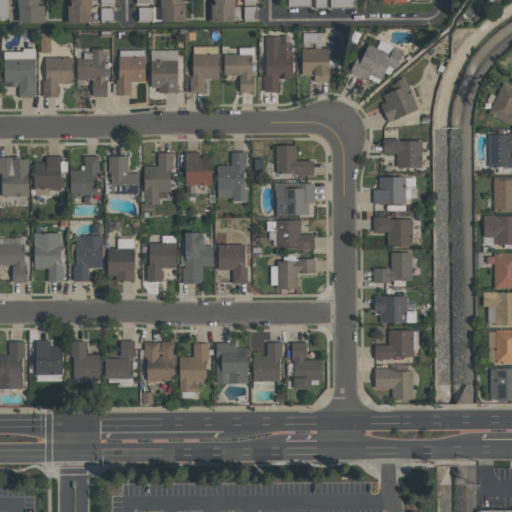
[(0,19),(0,0),(8,0),(8,19),(0,19)]
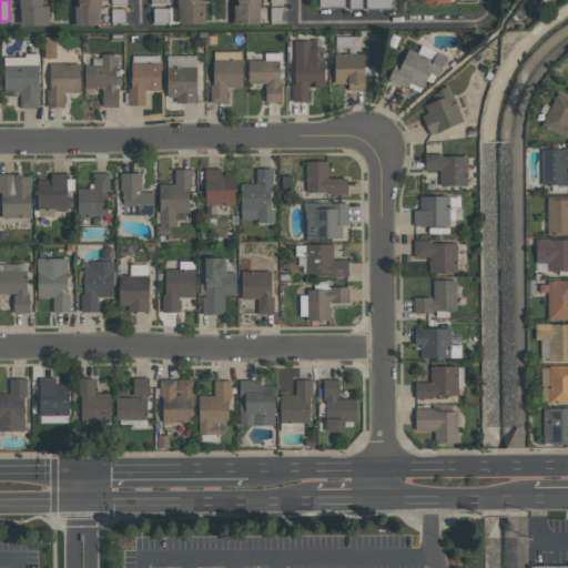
[(42,0),(42,6),(49,6),(49,26),(20,26),(20,9),(19,9),(19,0),(42,0)]
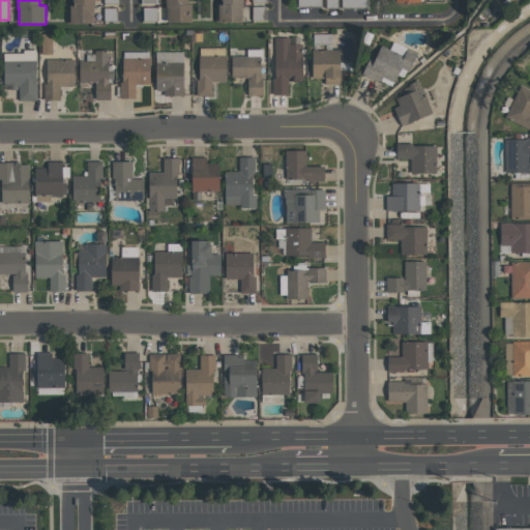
[(93,0),(94,7),(93,7),(93,23),(66,23),(65,5),(71,5),(71,0),(93,0)]
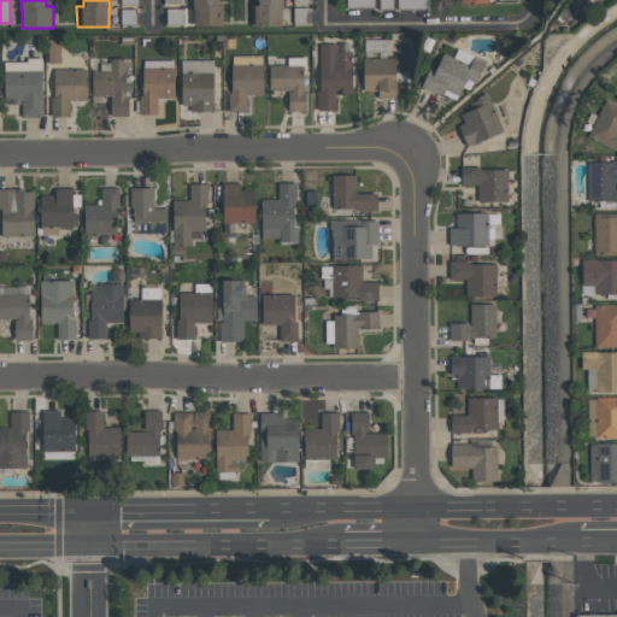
[(217,0),(218,5),(222,5),(222,25),(194,25),(194,9),(193,9),(193,0),(217,0)]
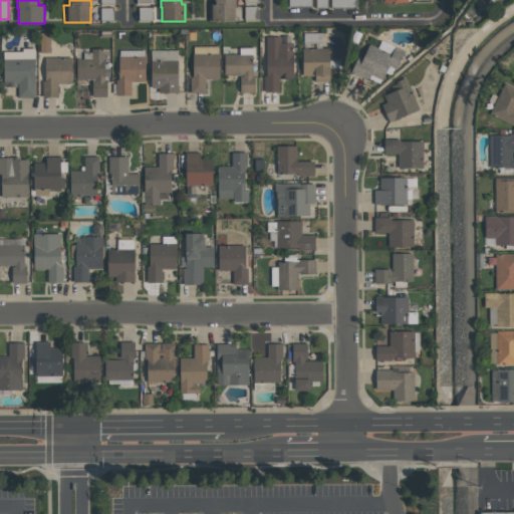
[(235,0),(235,6),(234,6),(234,21),(208,21),(208,4),(215,4),(215,2),(214,2),(214,0),(235,0)]
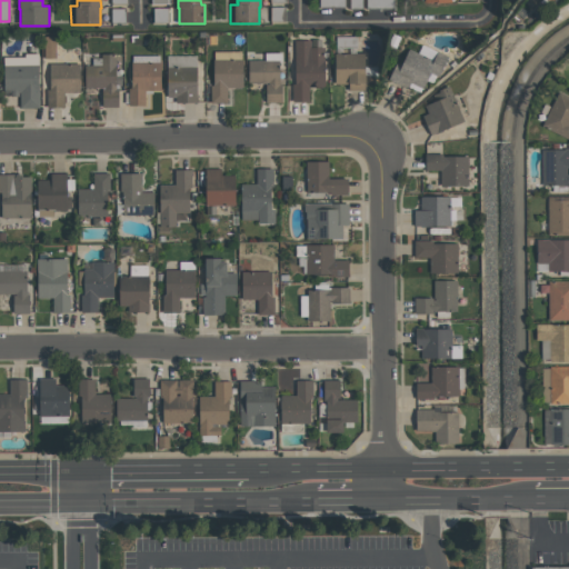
[(285,7),(285,21),(271,21),(271,7),(285,7)]
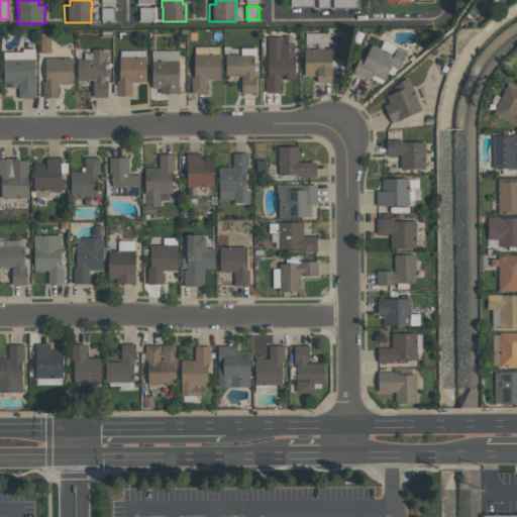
[(101,19),(114,20),(114,8),(102,7),(101,19)]
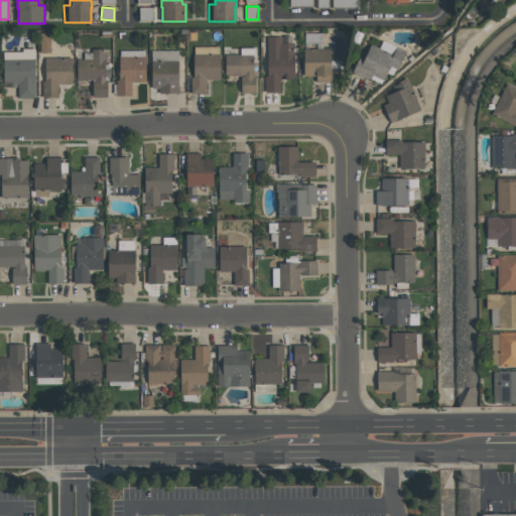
[(139,20),(139,7),(152,7),(152,20),(139,20)]
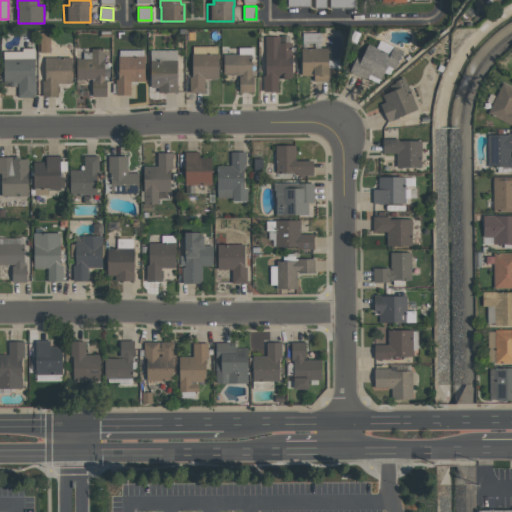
[(50,33),(40,32),(39,52),(50,53),(50,33)]
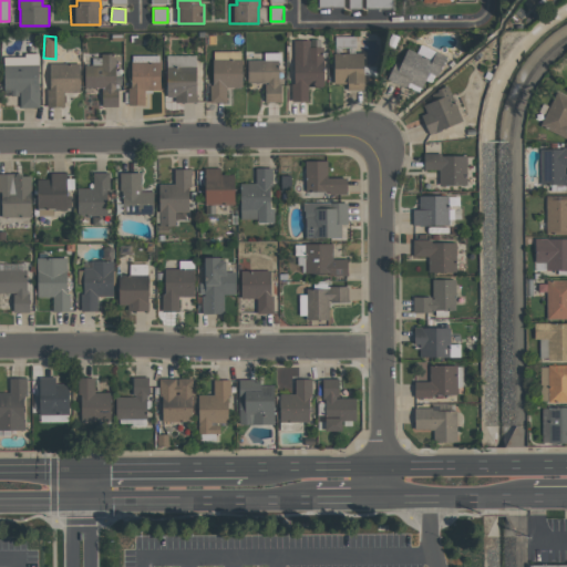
[(348,52),(354,52),(354,37),(336,37),(336,47),(348,47),(348,52)]
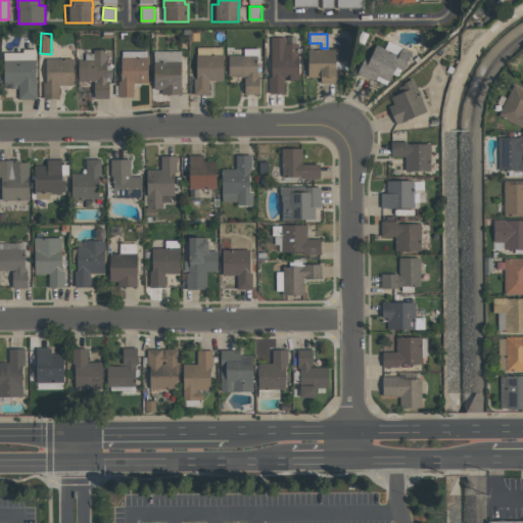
[(269,94),(269,77),(271,77),(271,37),(285,37),(285,43),(298,43),(298,80),(284,80),(284,94),(269,94)]
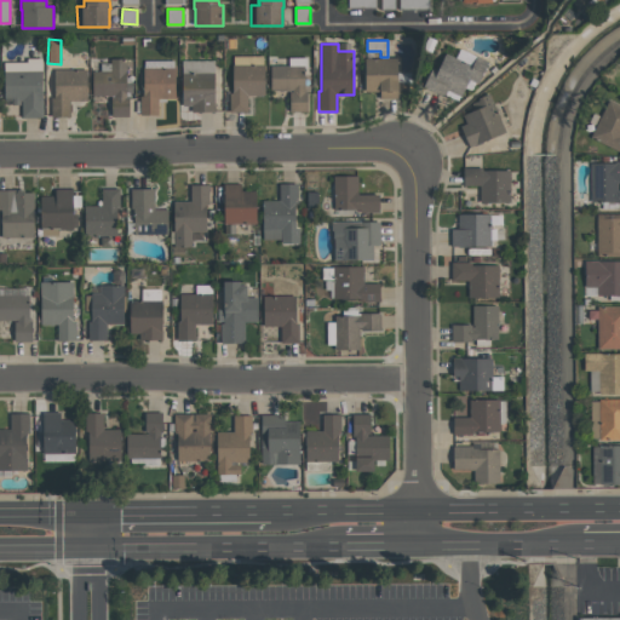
[(424,84),(432,67),(436,69),(445,52),(472,65),(476,56),(488,61),(477,84),(469,79),(460,97),(447,91),(445,96),(429,89),(430,86),(424,84)]
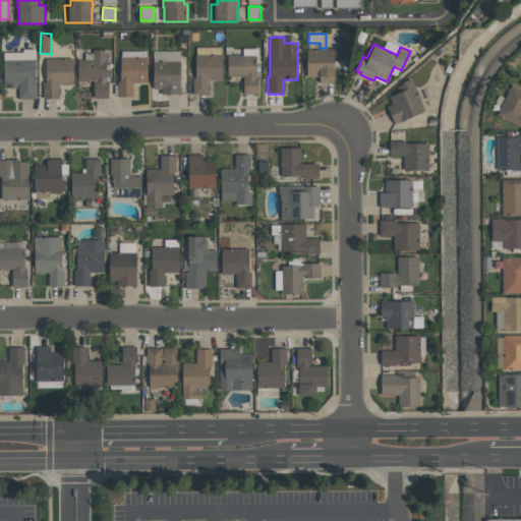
[(333,82),(319,82),(319,77),(306,77),(306,49),(333,48),(333,82)]
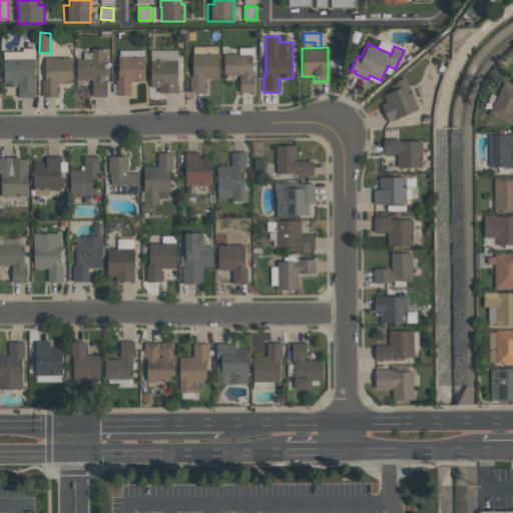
[(106,97),(91,97),(91,79),(76,79),(75,58),(91,58),(90,48),(104,48),(104,69),(108,69),(108,76),(104,76),(104,80),(106,80),(106,97)]
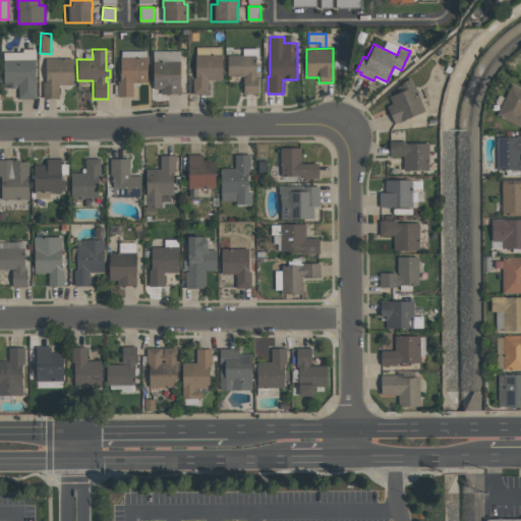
[(180,94),(161,95),(161,89),(154,89),(153,51),(180,51),(180,94)]
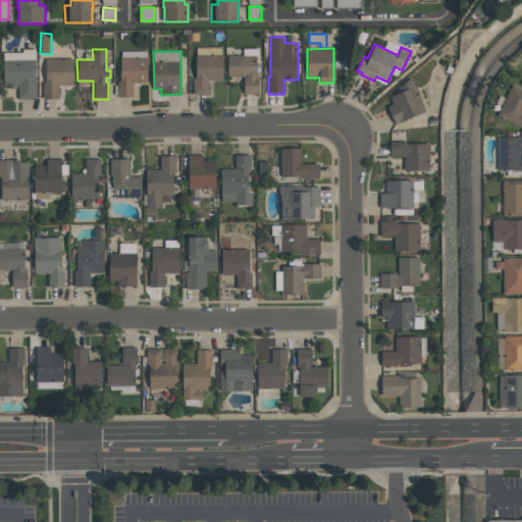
[(222,80),(208,80),(208,95),(193,95),(193,77),(196,77),(196,54),(222,54),(222,80)]
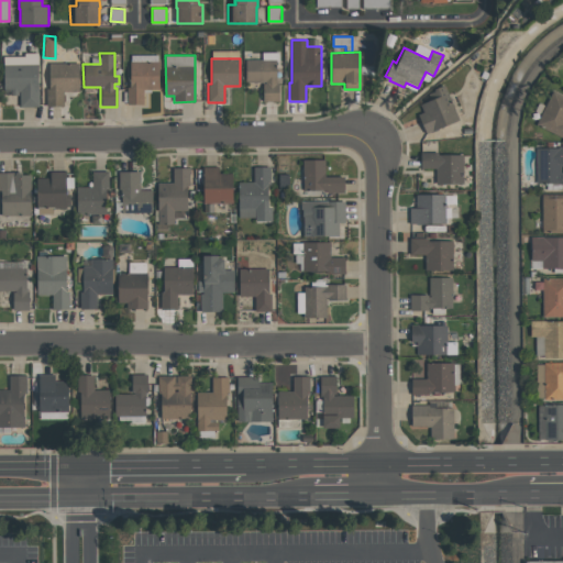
[(278,101),(263,101),(263,84),(265,84),(265,83),(245,83),(245,59),(276,59),(276,83),(278,83),(278,101)]
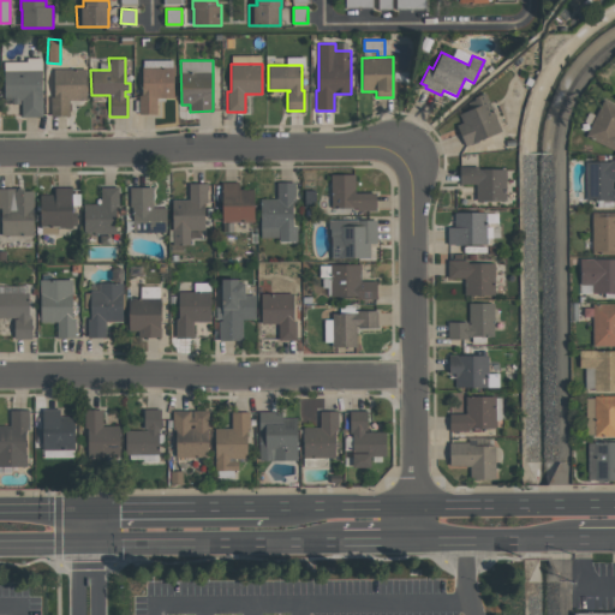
[(173,97),(156,97),(156,114),(138,114),(138,95),(142,95),(142,67),(173,67),(173,97)]
